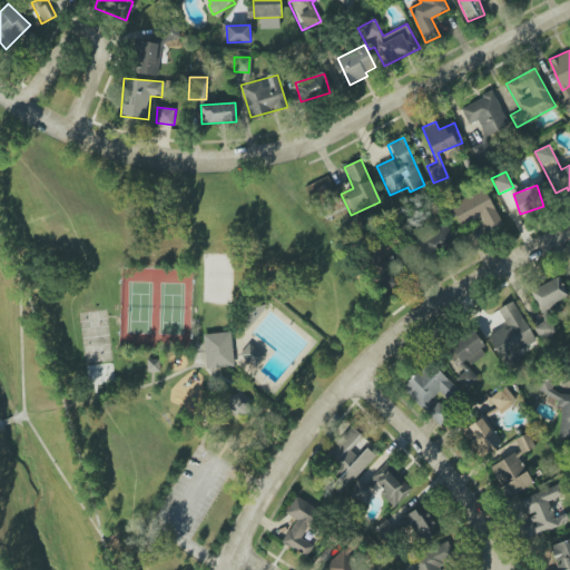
[(488,233),(502,227),(487,190),(451,205),(460,226),(481,217),(488,233)]
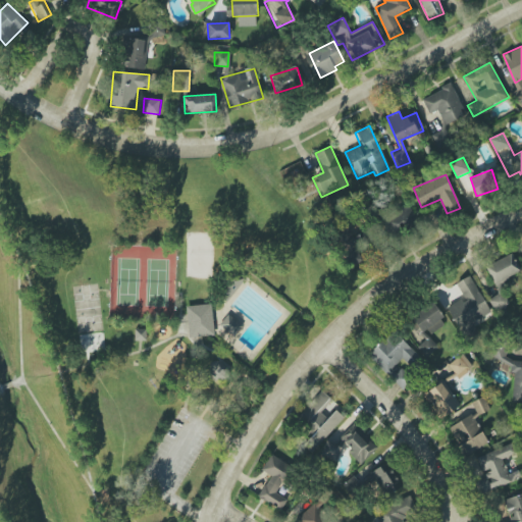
[(418,221),(408,204),(382,218),(392,236),(418,221)]
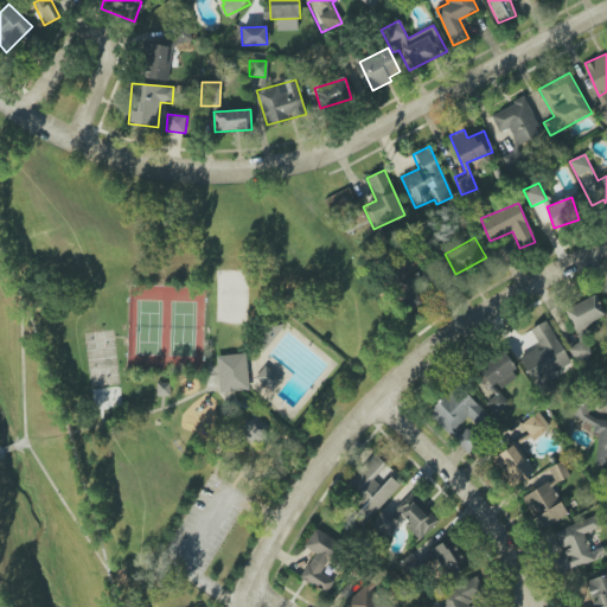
[(408,312),(422,301),(409,283),(394,295),(408,312)]
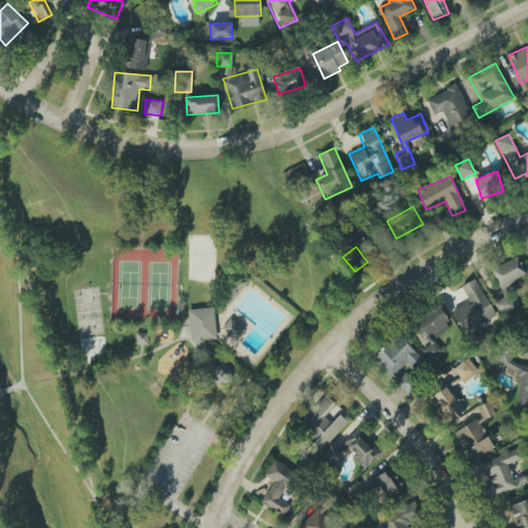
[(491,268),(499,287),(526,276),(518,257),(491,268)]
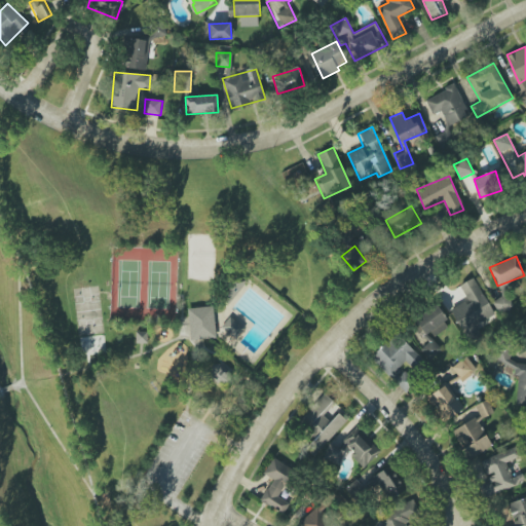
[(494,318),(475,277),(459,285),(467,301),(451,309),(462,333),(494,318)]
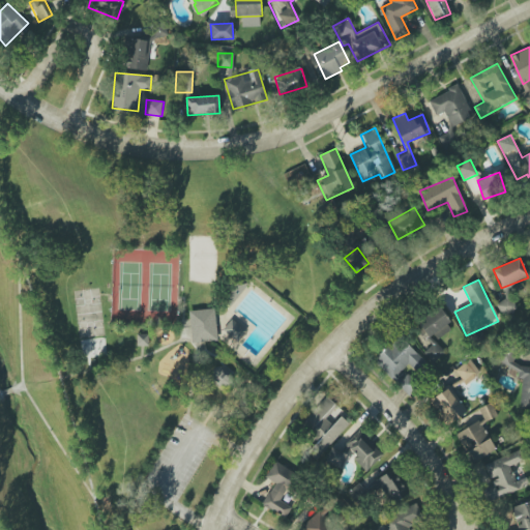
[(453,329),(439,306),(417,321),(429,340),(435,335),(437,340),(453,329)]
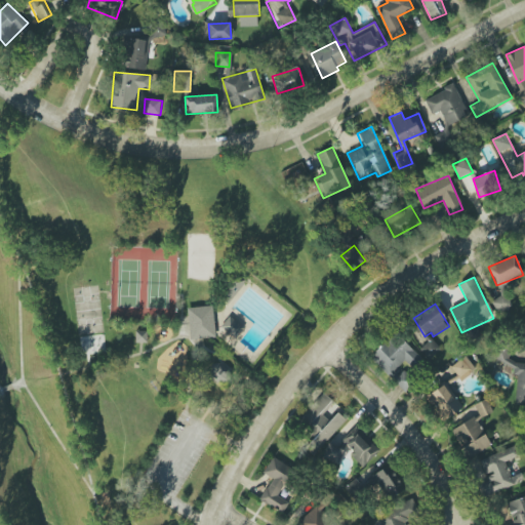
[(188,308),(189,339),(214,338),(213,307),(188,308)]
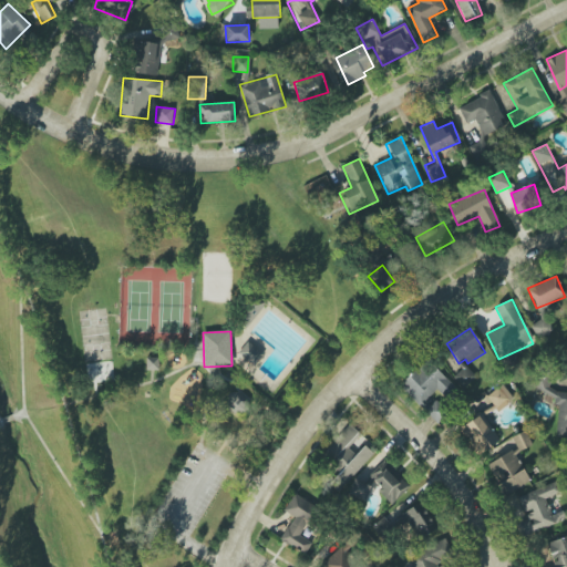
[(254,367),(264,354),(247,341),(237,353),(254,367)]
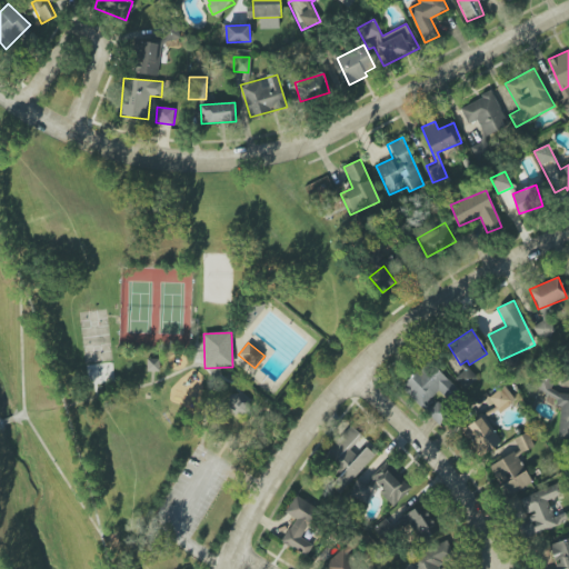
[(447,399),(457,390),(429,360),(400,387),(420,408),(439,391),(447,399)]
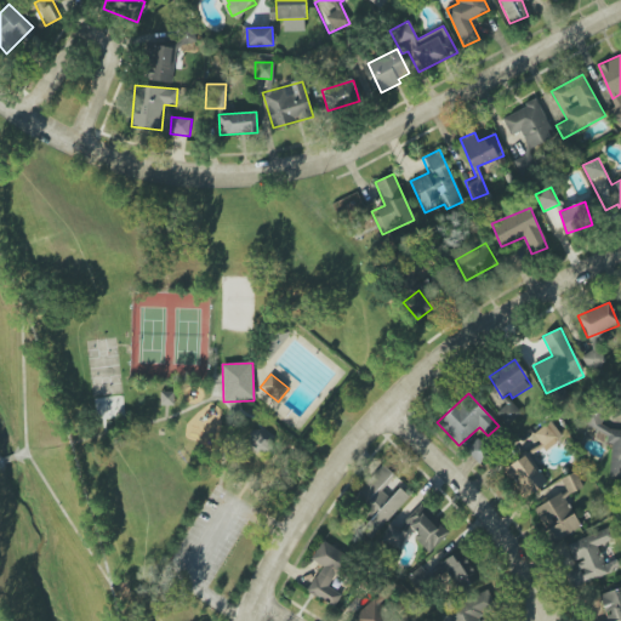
[(496,412),(508,425),(520,414),(510,400),(496,412)]
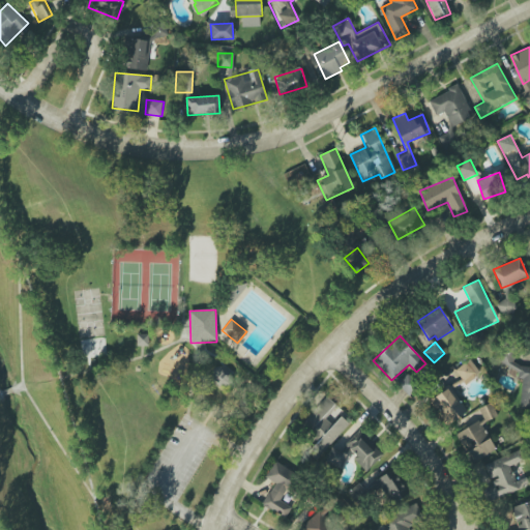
[(529,366),(513,365),(514,351),(502,350),(501,371),(523,372),(520,407),(529,407),(529,366)]
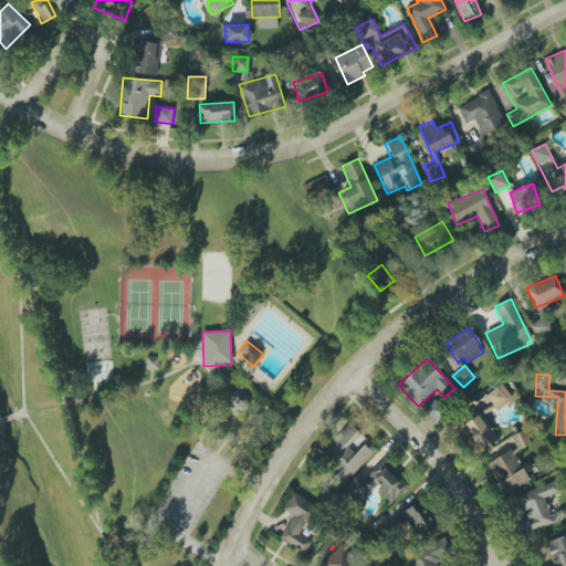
[(495,410),(512,400),(502,384),(485,395),(495,410)]
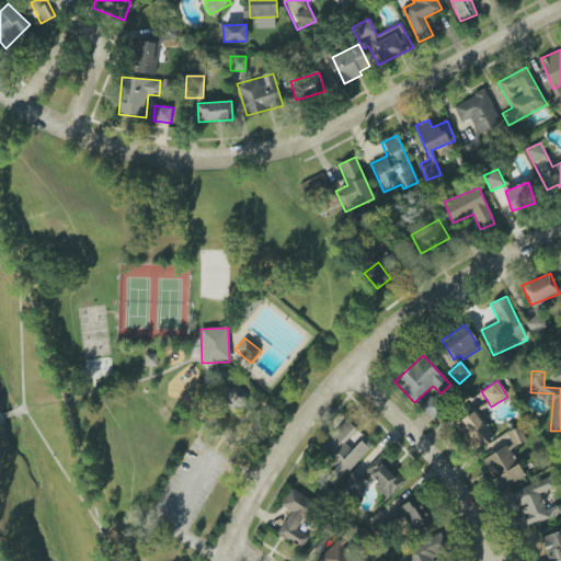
[(239,412),(249,397),(230,386),(221,401),(239,412)]
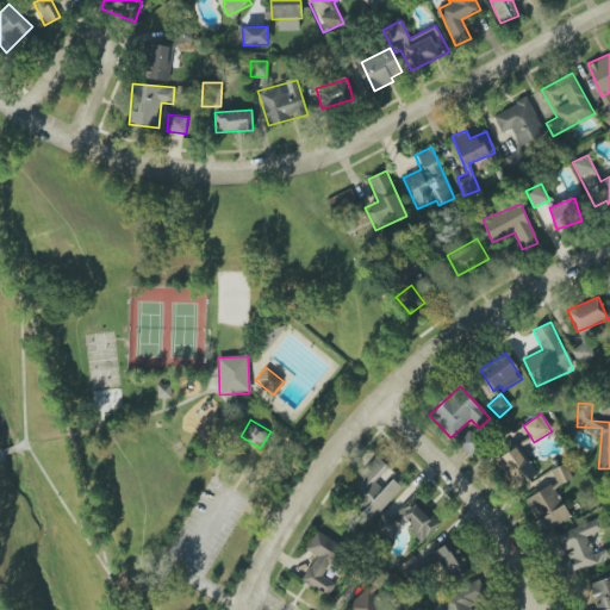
[(458,444),(471,455),(481,442),(468,431),(458,444)]
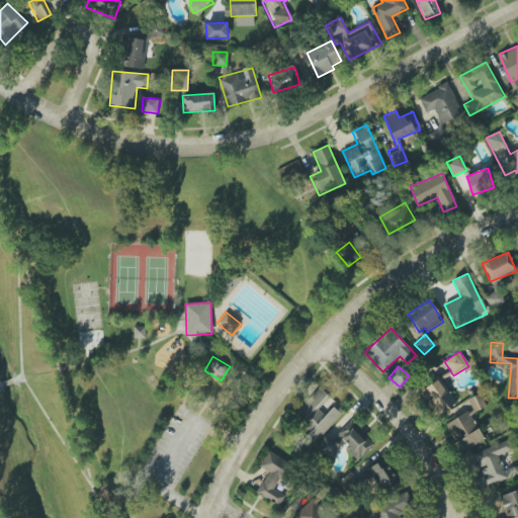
[(421,390),(435,415),(455,405),(442,378),(421,390)]
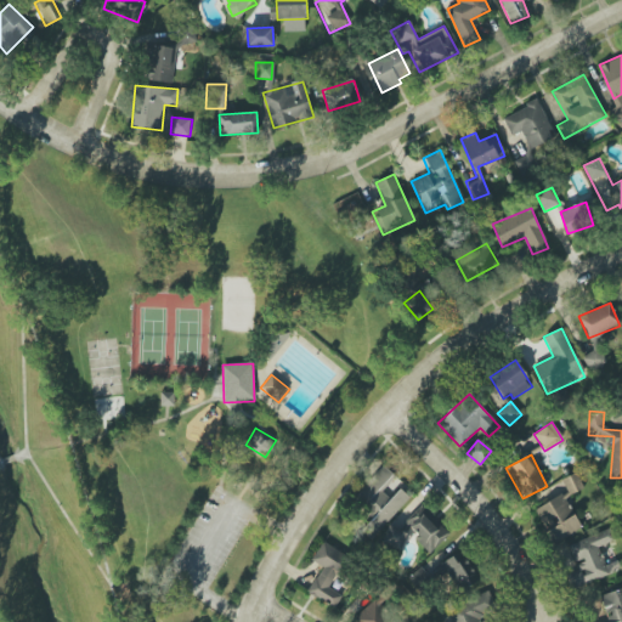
[(375,535),(413,496),(403,486),(390,499),(383,492),(396,478),(384,465),(351,498),(372,519),(366,525),(375,535)]
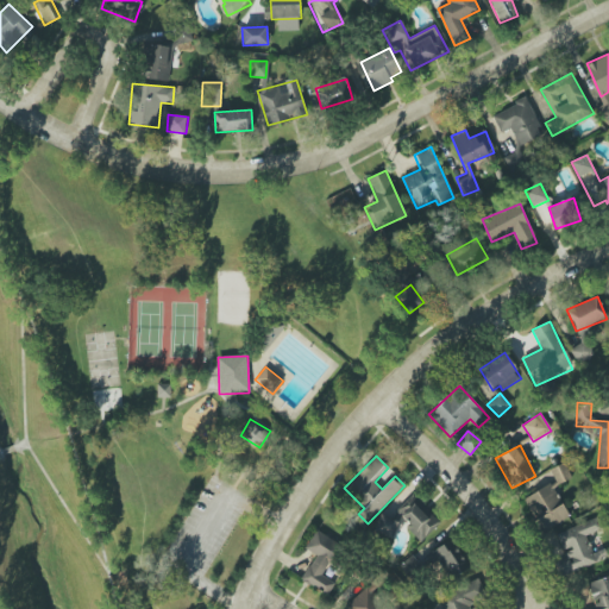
[(554,487),(572,478),(564,463),(539,475),(545,487),(525,497),(542,532),(570,518),(554,487)]
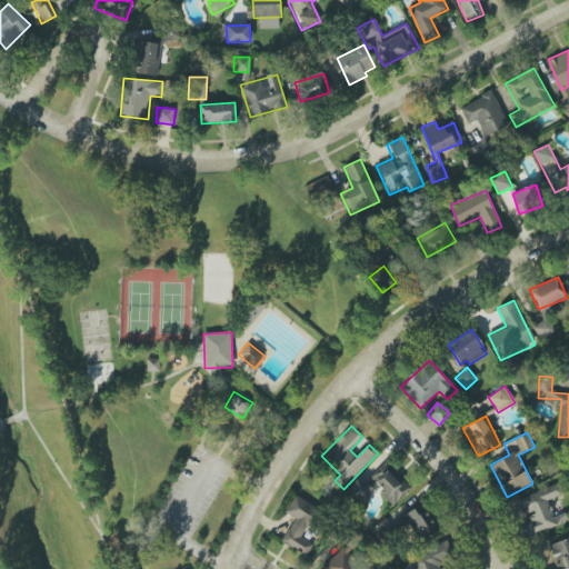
[(411,488),(387,461),(369,477),(381,490),(379,492),(392,506),(411,488)]
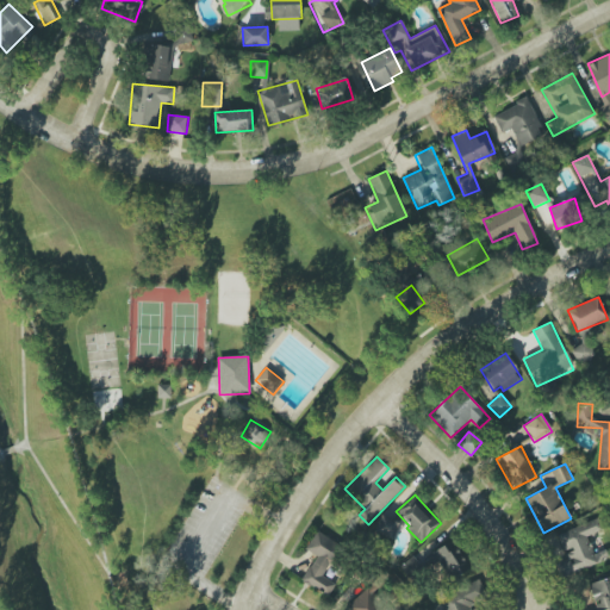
[(399,523),(381,515),(374,531),(392,540),(399,523)]
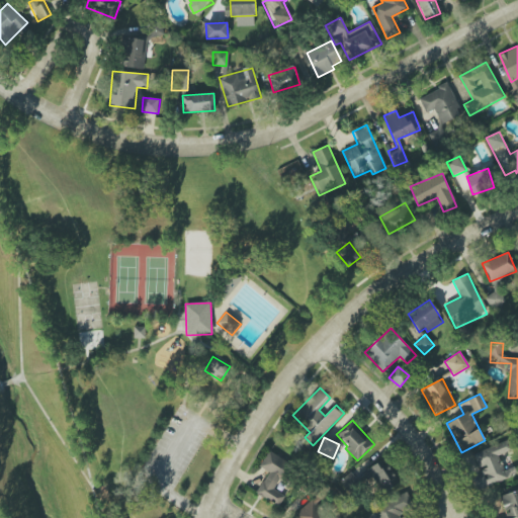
[(506,477),(498,455),(513,449),(509,440),(473,453),(482,475),(471,479),(476,489),(506,477)]
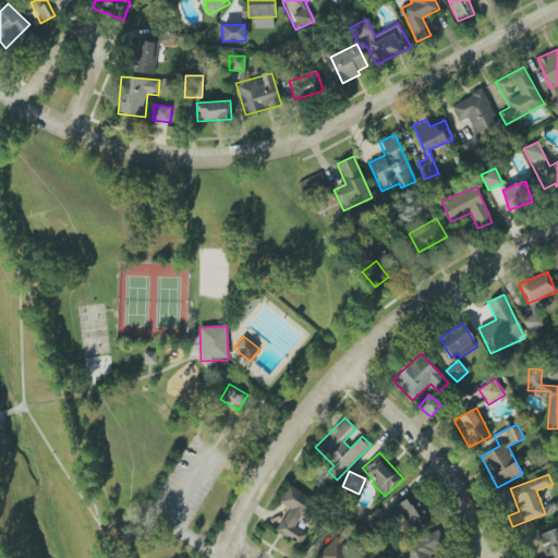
[(312,499),(289,485),(279,502),(289,509),(276,531),(300,545),(307,534),(295,526),(312,499)]
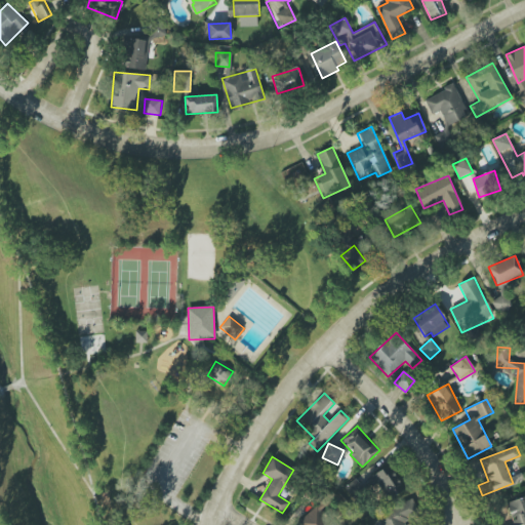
[(405,489),(390,465),(373,475),(389,500),(405,489)]
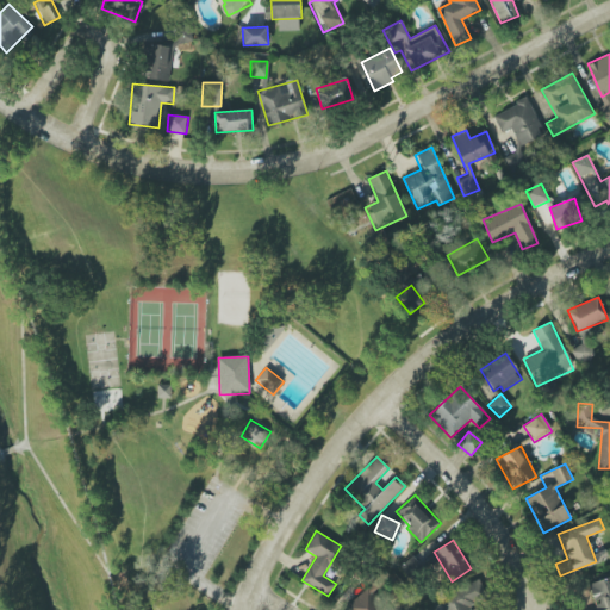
[(609,609),(609,577),(589,583),(595,608),(583,609),(609,609)]
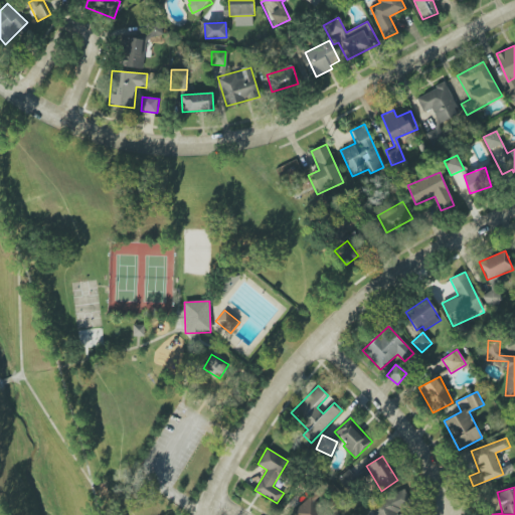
[(400,514),(399,511),(410,506),(405,490),(369,503),(373,514),(400,514)]
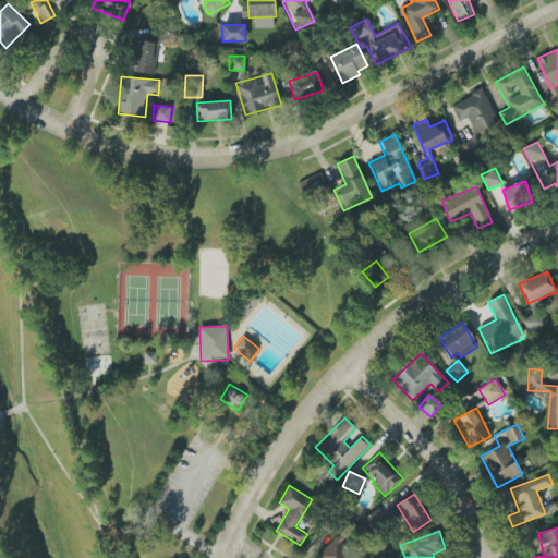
[(317,555),(320,557),(359,557),(338,535),(317,555)]
